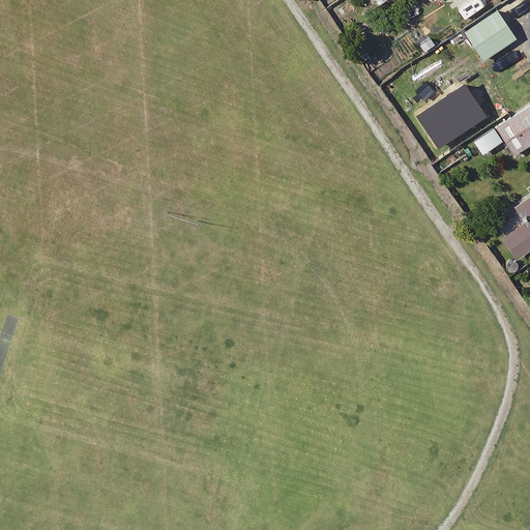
[(477,0),(486,10),(500,0),(477,0)]
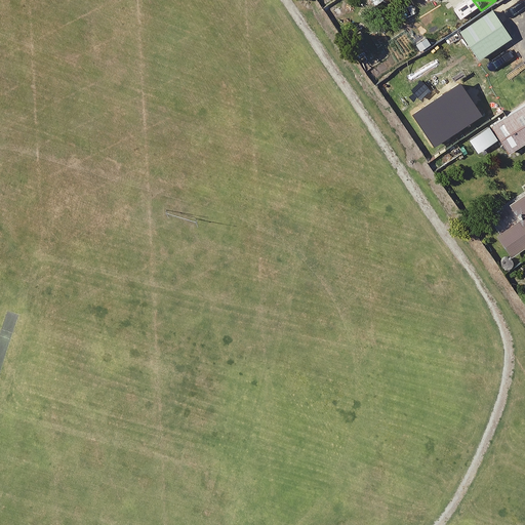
[(514,40),(493,10),(461,33),(483,62),(514,40)]
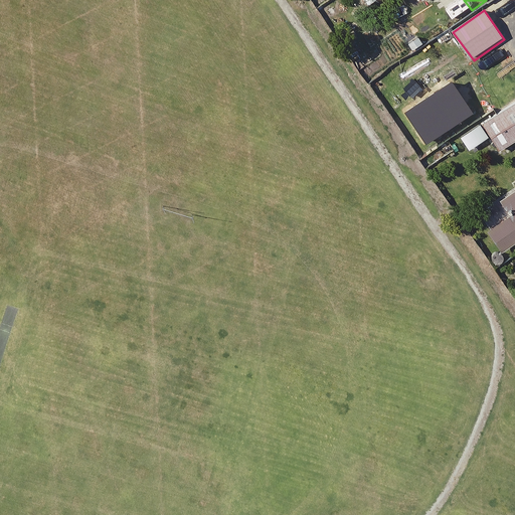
[(486,121),(460,138),(471,153),(493,138),(504,154),(514,146),(514,100),(499,112),(487,94),(473,103),(486,121)]
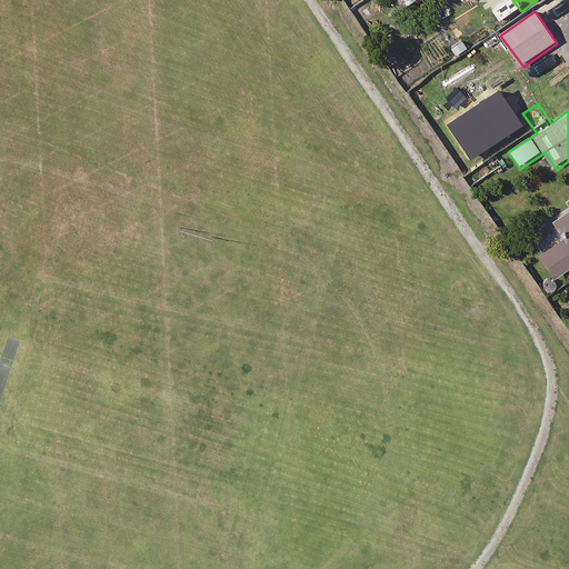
[(491,166),(472,139),(458,149),(477,177),(491,166)]
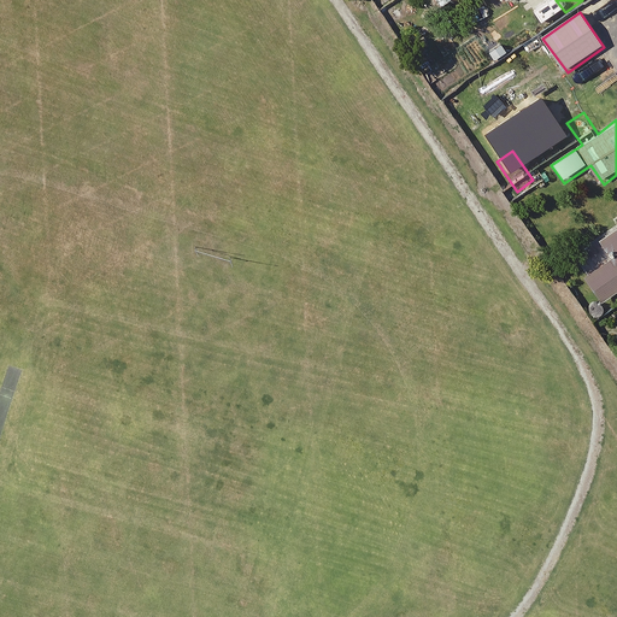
[(616,216),(565,252),(595,295),(616,280),(616,216)]
